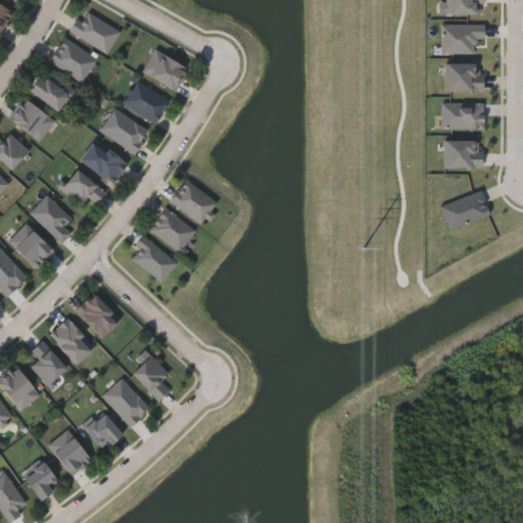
[(0,2),(12,9),(0,31),(0,2)]
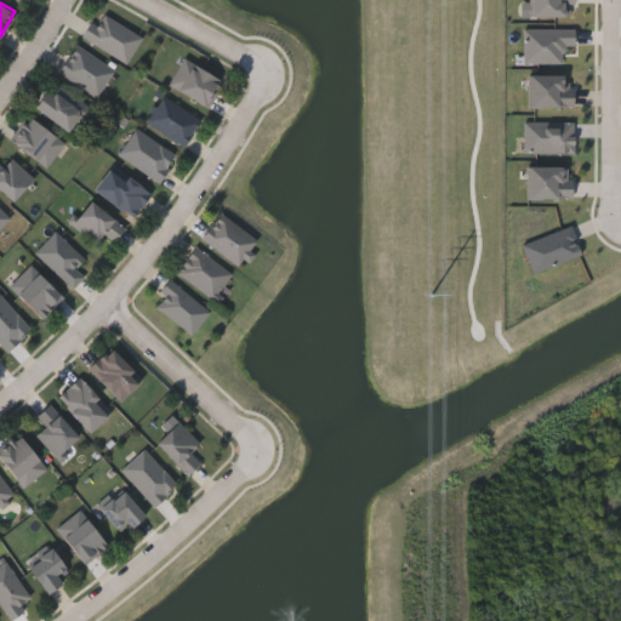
[(81,36),(97,11),(141,36),(125,62),(81,36)]
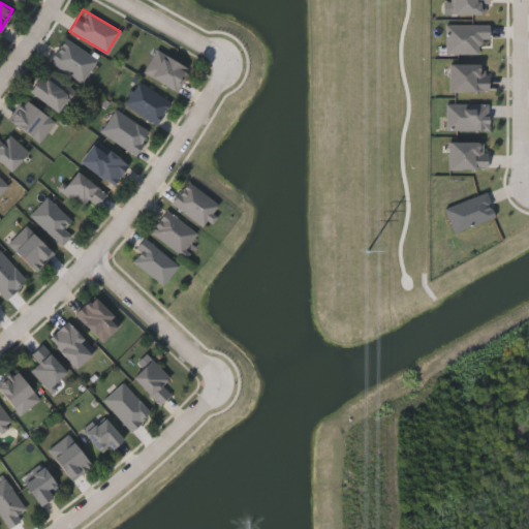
[(96,58),(82,82),(49,61),(63,37),(96,58)]
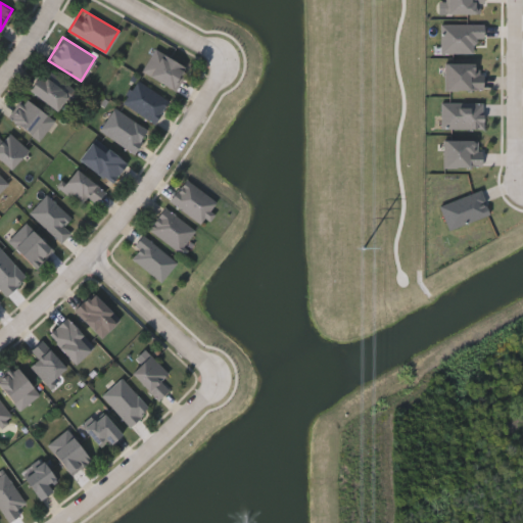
[(174,90),(141,70),(154,48),(187,68),(174,90)]
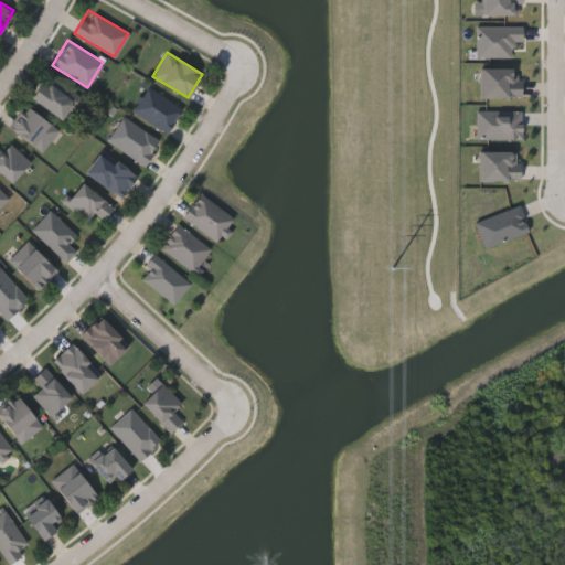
[(66,123),(30,96),(41,81),(46,84),(52,76),(84,98),(66,123)]
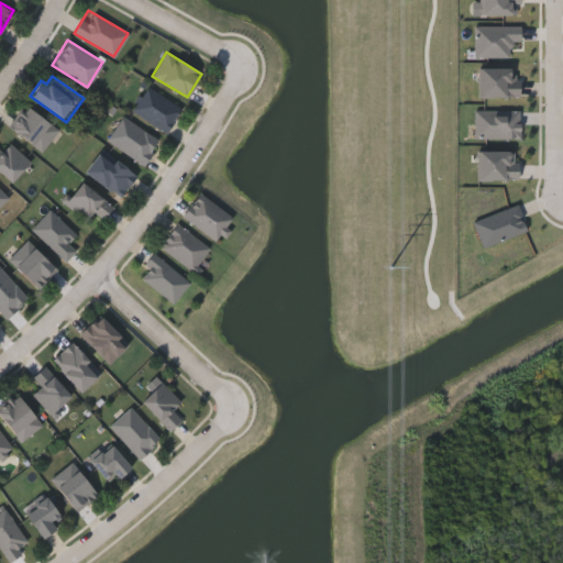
[(163,133),(131,108),(148,85),(180,110),(163,133)]
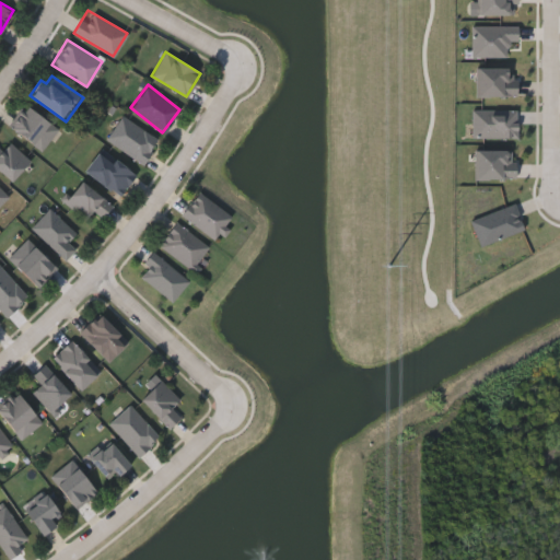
[(57,128),(42,150),(9,127),(25,105),(57,128)]
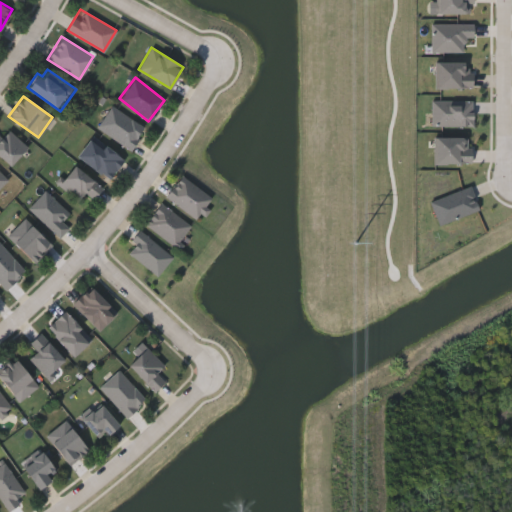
[(131,148),(96,129),(109,106),(144,125),(131,148)]
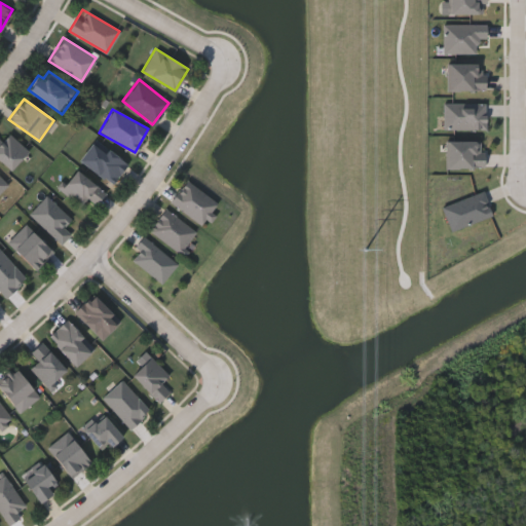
[(8,170),(0,161),(0,140),(8,132),(28,151),(8,170)]
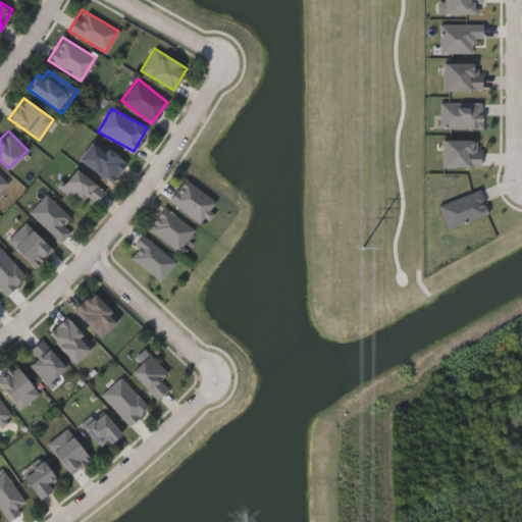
[(77,158),(94,138),(125,163),(110,183),(77,158)]
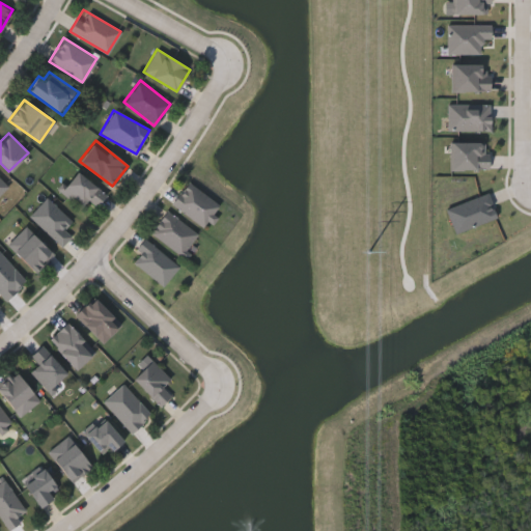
[(81,207),(58,191),(75,170),(106,193),(96,205),(88,198),(81,207)]
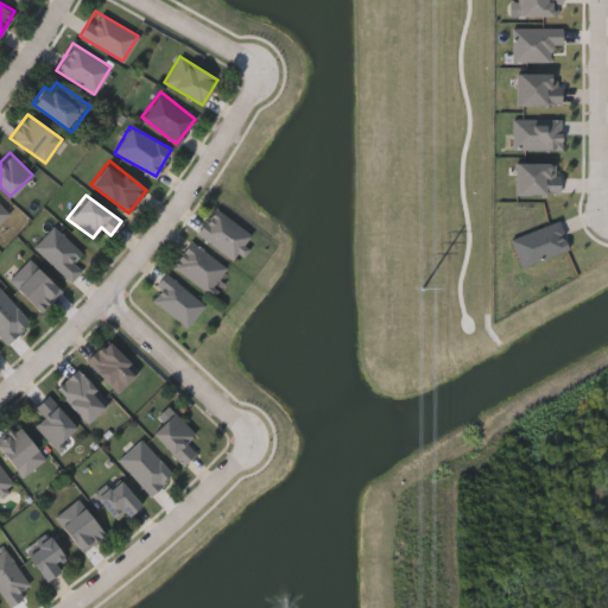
[(0,229),(13,217),(0,203),(0,229)]
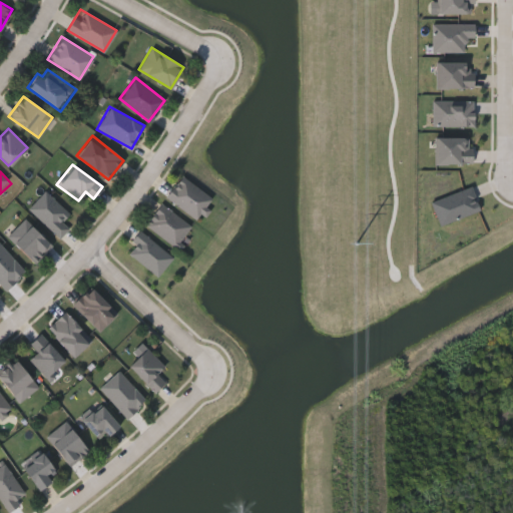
[(195,219),(165,196),(181,175),(211,198),(195,219)]
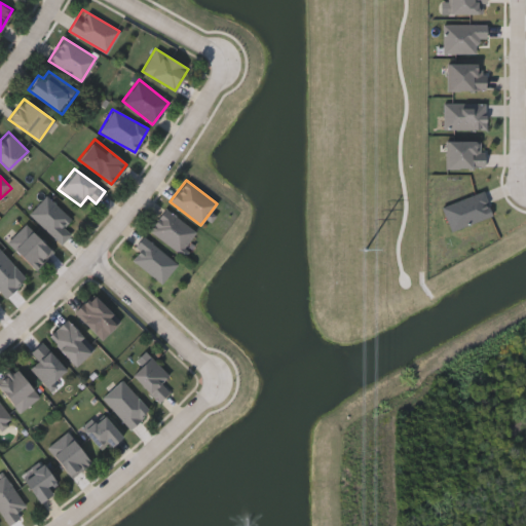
[(60,245),(29,213),(46,195),(70,220),(63,227),(70,234),(60,245)]
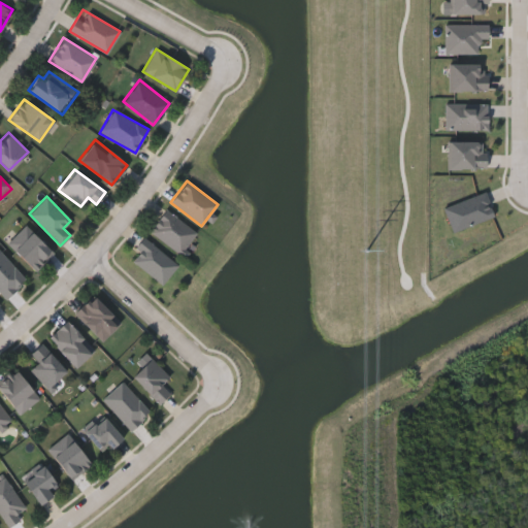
[(196,233),(179,255),(149,231),(166,209),(196,233)]
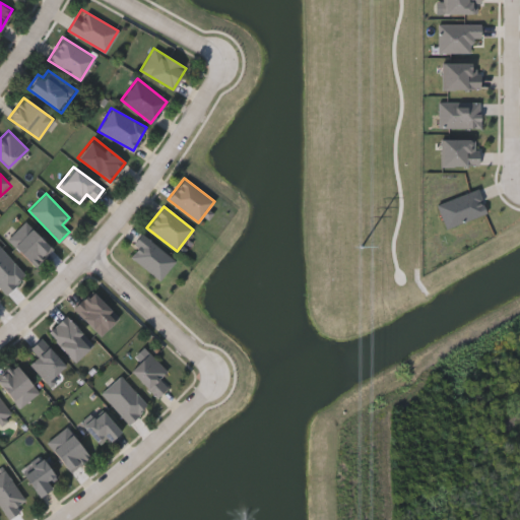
[(52,250),(35,268),(6,240),(24,221),(52,250)]
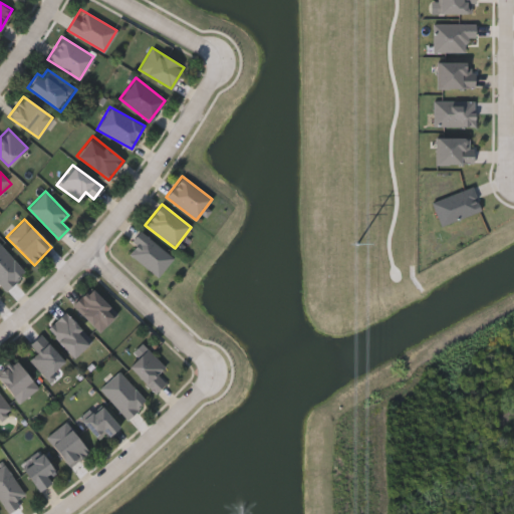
[(125,251),(142,232),(173,258),(157,277),(125,251)]
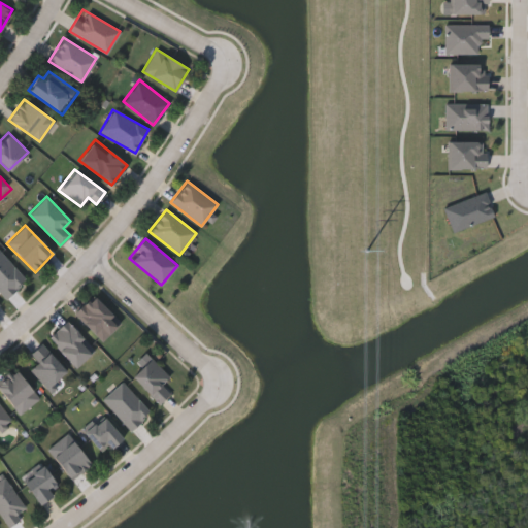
[(0,292),(0,253),(26,281),(6,299),(0,292)]
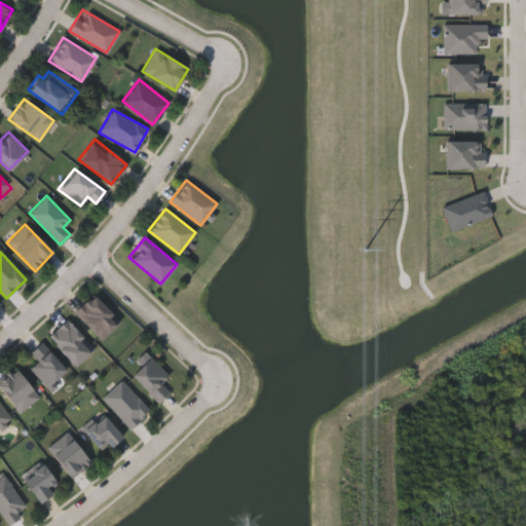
[(119,322),(101,339),(74,312),(91,295),(119,322)]
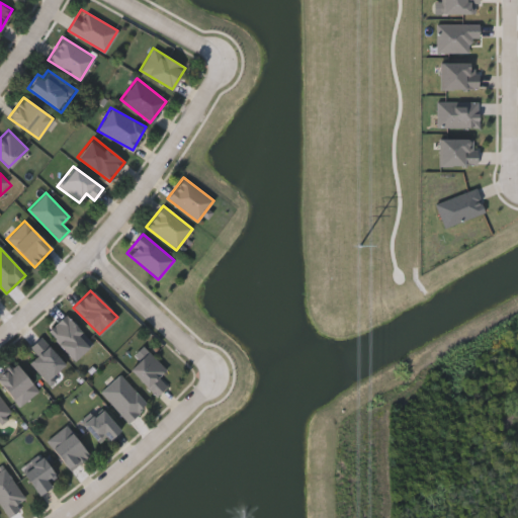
[(47,330),(65,315),(91,345),(73,361),(47,330)]
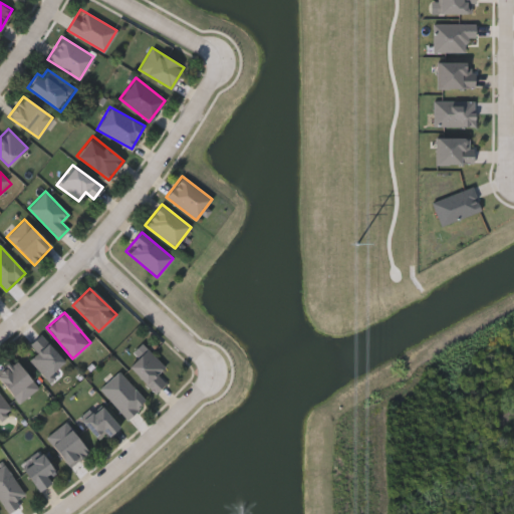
[(29,345),(39,335),(63,361),(46,378),(28,360),(36,352),(29,345)]
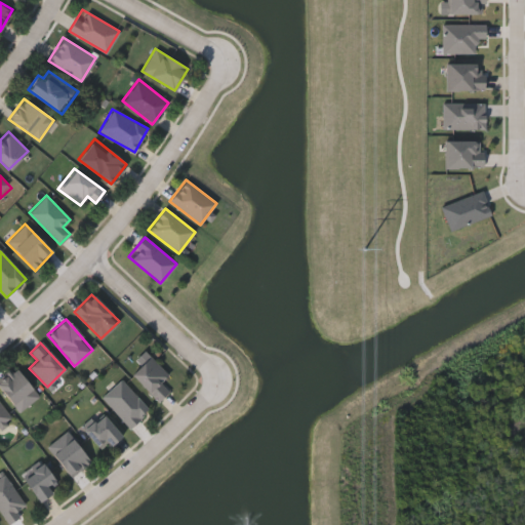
[(160,382),(168,391),(156,402),(131,373),(150,356),(167,375),(160,382)]
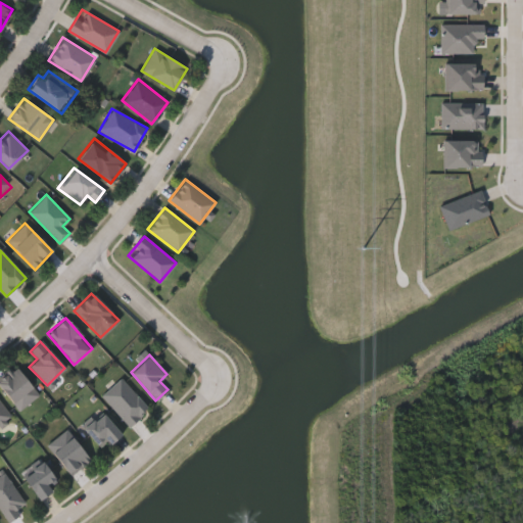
[(19,411),(0,387),(0,377),(13,366),(38,394),(19,411)]
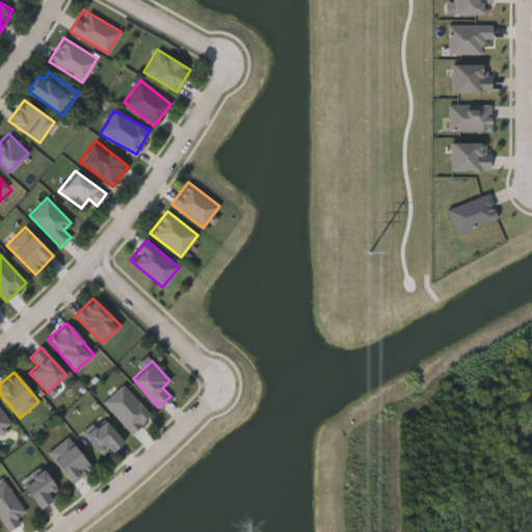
[(103,402),(123,384),(151,417),(130,434),(103,402)]
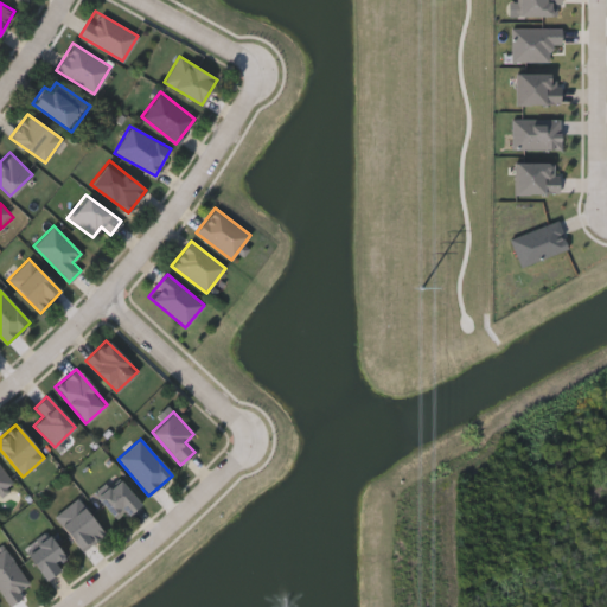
[(0,492),(0,466),(12,485),(0,492)]
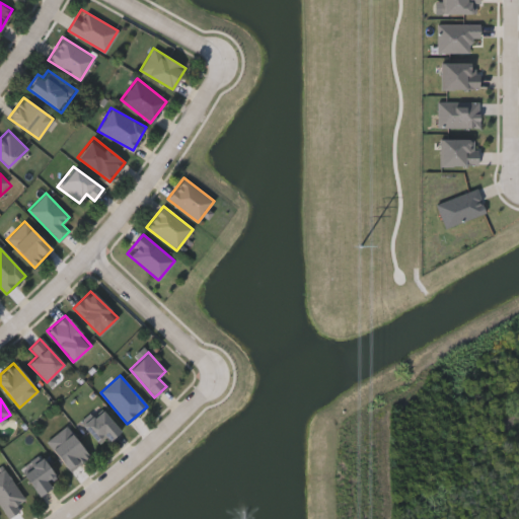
[(97,446),(82,423),(103,410),(119,433),(97,446)]
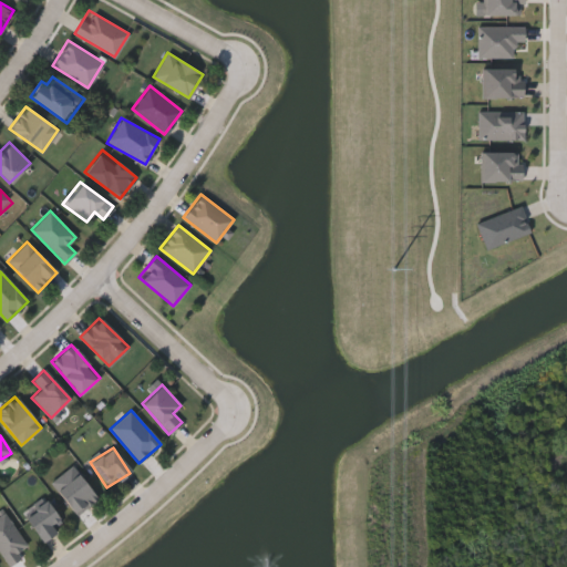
[(96,498),(75,515),(50,482),(71,465),(96,498)]
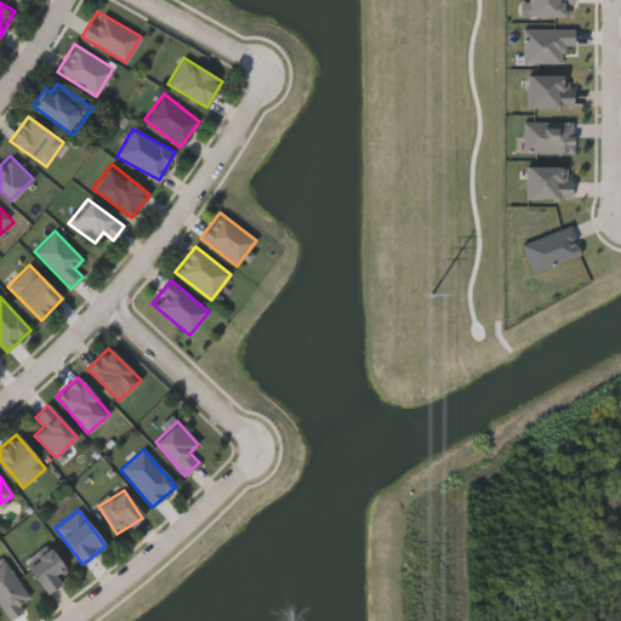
[(68,575),(44,592),(26,564),(51,548),(68,575)]
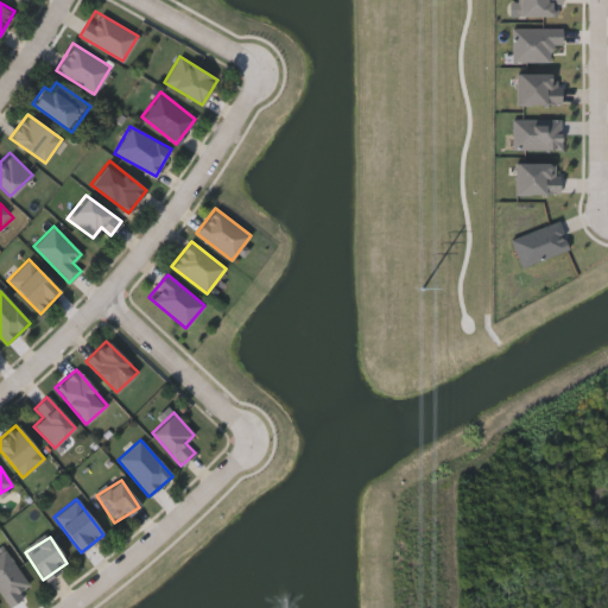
[(0,594),(0,551),(4,549),(31,588),(7,605),(0,594)]
